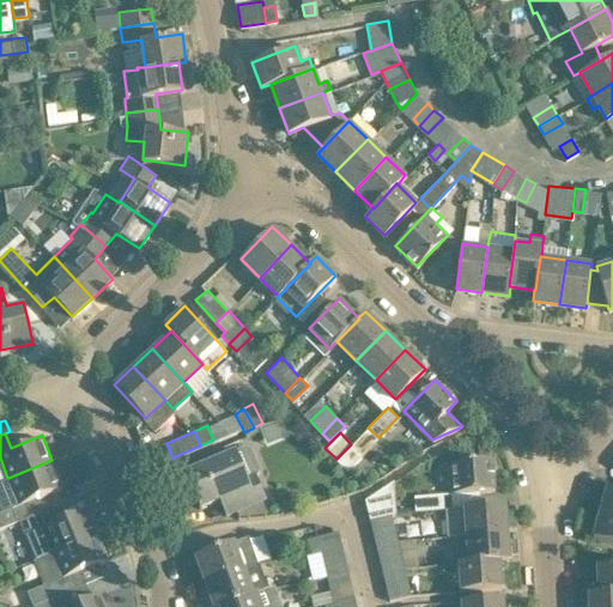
[(266,496),(256,474),(260,468),(252,447),(244,444),(207,461),(184,471),(186,473),(182,474),(181,472),(180,472),(189,492),(190,492),(189,490),(193,487),(200,505),(219,497),(225,513),(266,496)]
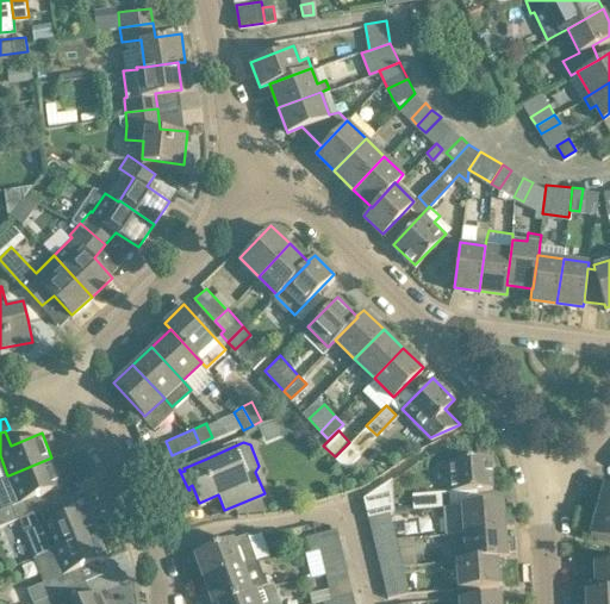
[(446,459),(448,490),(492,486),(490,455),(446,459)]
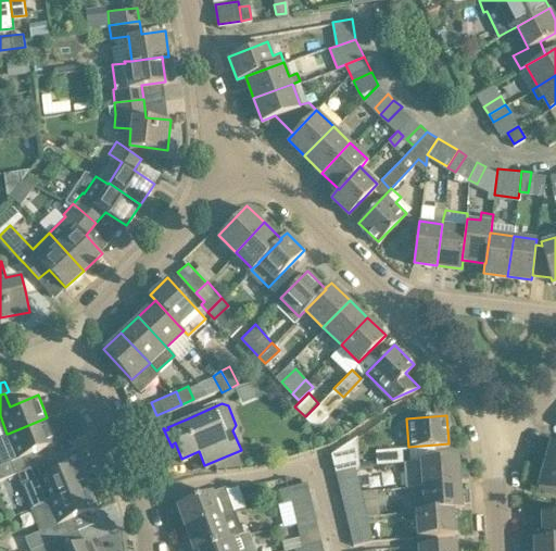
[(0,477),(5,476),(17,471),(34,464),(28,452),(57,440),(47,417),(8,434),(7,434),(0,436),(0,458),(2,462),(0,463),(0,477)]
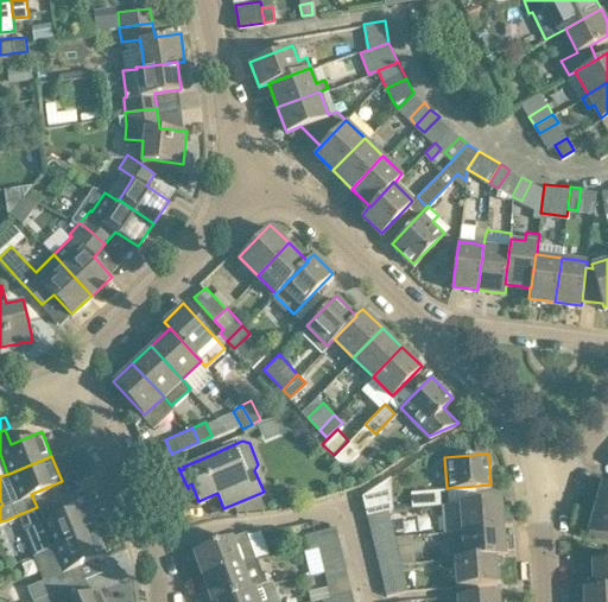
[(362,494),(367,513),(387,508),(396,508),(391,475),(362,494)]
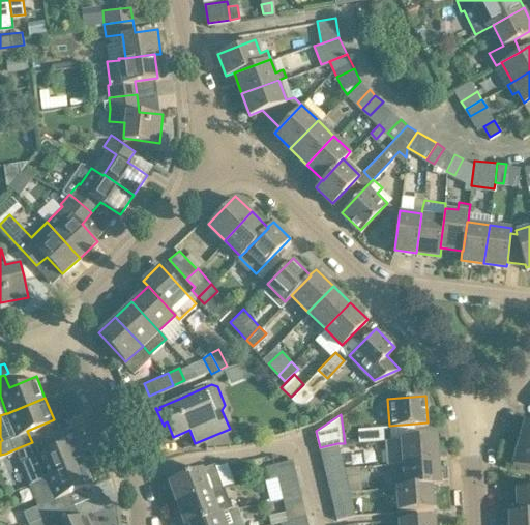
[(529,419),(525,418),(519,441),(529,444),(529,419)]
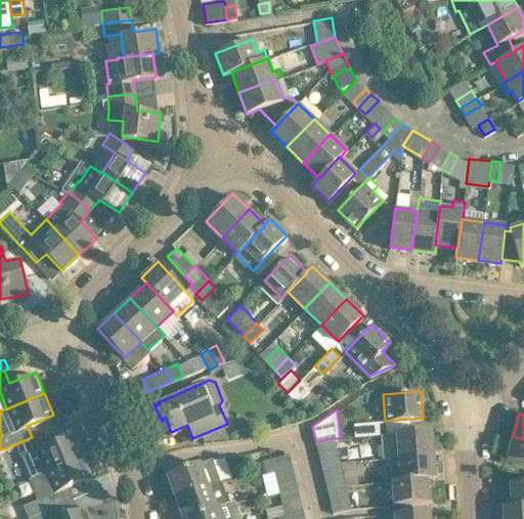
[(353,424),(354,436),(380,434),(379,422),(353,424)]
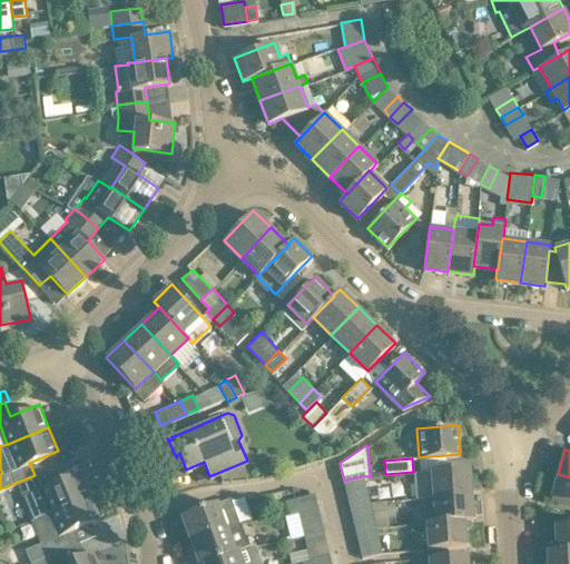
[(432,470),(433,495),(472,493),(470,466),(432,470)]
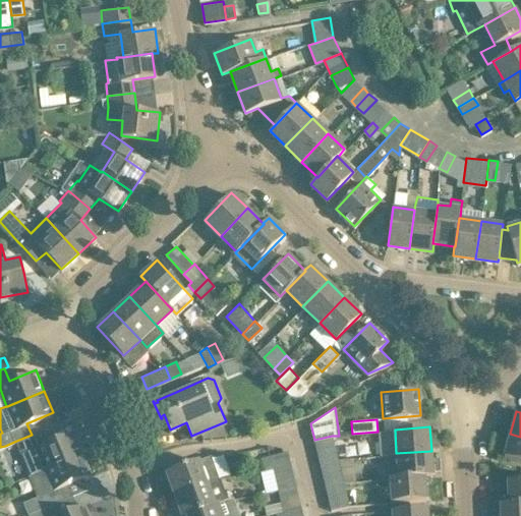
[(33,472),(82,452),(73,431),(47,442),(43,430),(32,435),(16,441),(21,453),(22,452),(32,472),(33,472)]
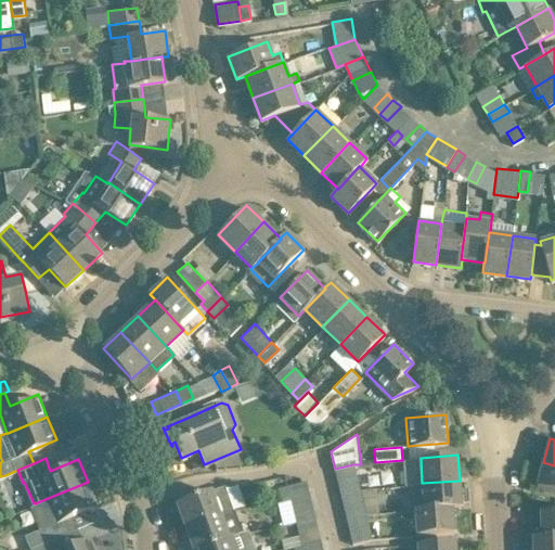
[(554,489),(554,465),(543,462),(537,485),(554,489)]
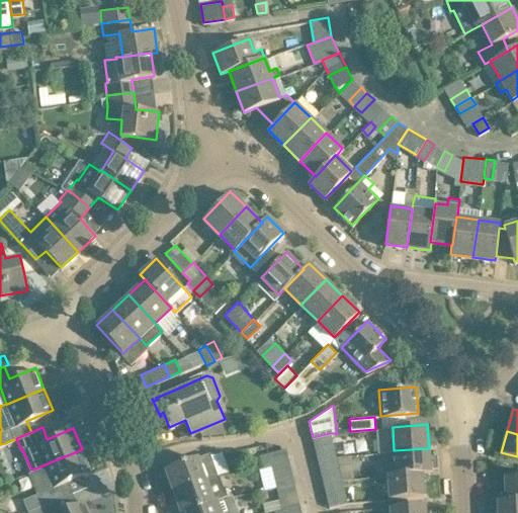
[(313,437),(318,459),(336,455),(330,433),(313,437)]
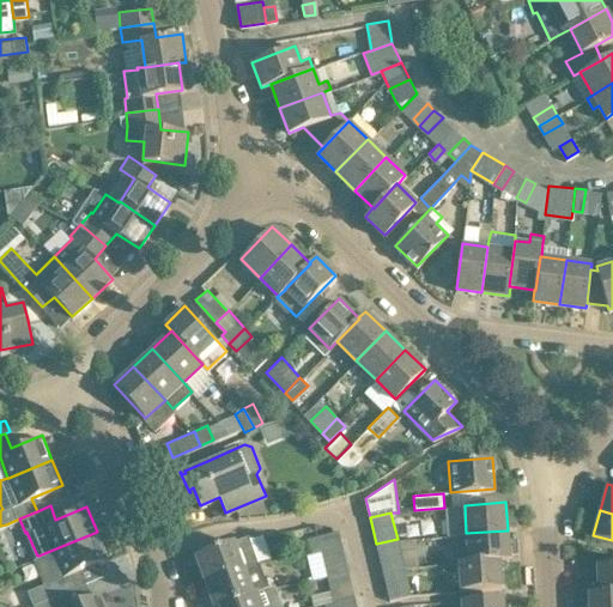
[(308,536),(311,552),(343,545),(339,529),(308,536)]
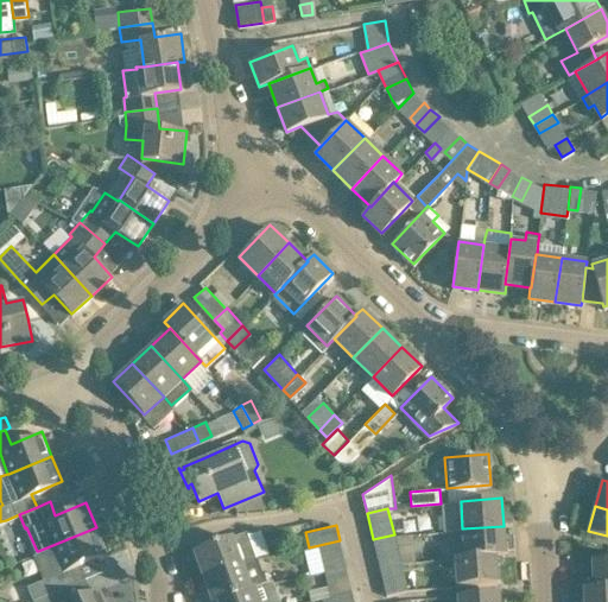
[(462,528),(464,555),(464,556),(495,553),(495,555),(505,553),(504,526),(462,528)]
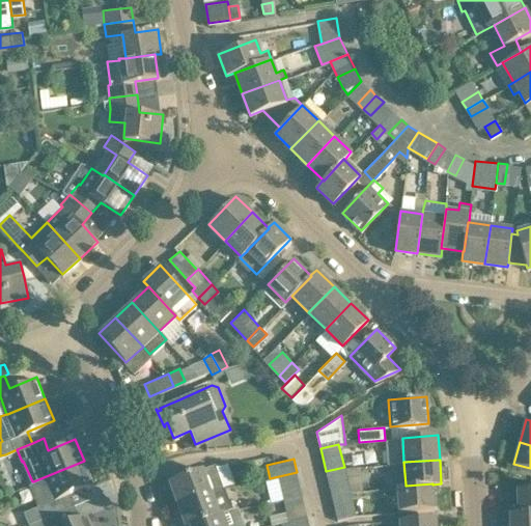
[(28,523),(55,511),(71,505),(65,494),(92,482),(84,461),(33,481),(42,503),(24,510),(28,523)]
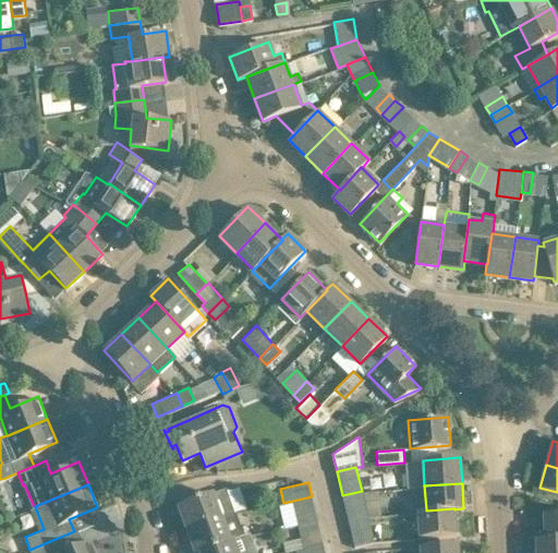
[(186,529),(233,512),(234,512),(226,487),(178,504),(186,529)]
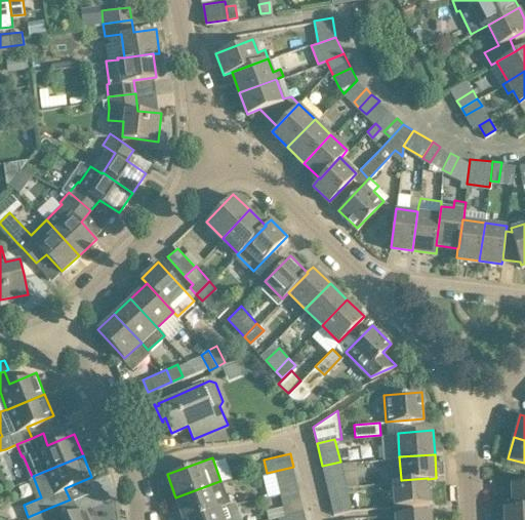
[(322,466),(328,489),(346,484),(357,484),(355,462),(340,462),(322,466)]
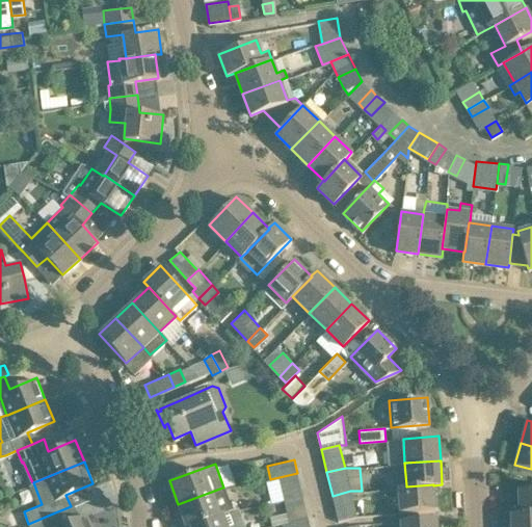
[(406,486),(406,485),(398,486),(400,511),(415,510),(435,509),(433,485),(433,484),(406,486)]
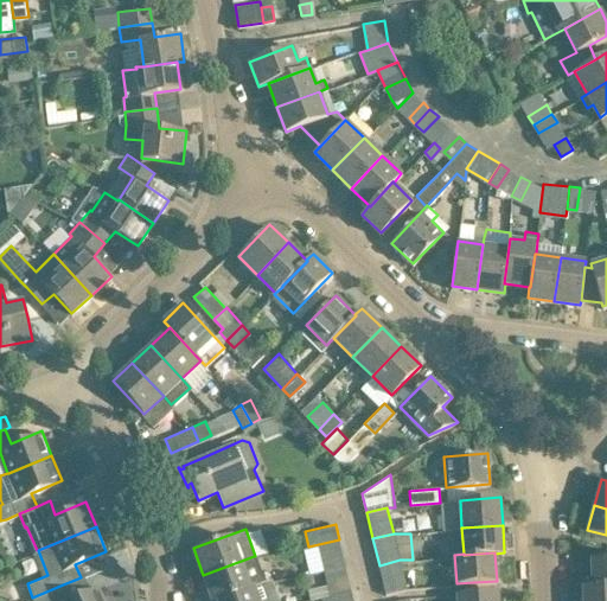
[(321,560),(325,570),(345,566),(343,555),(321,560)]
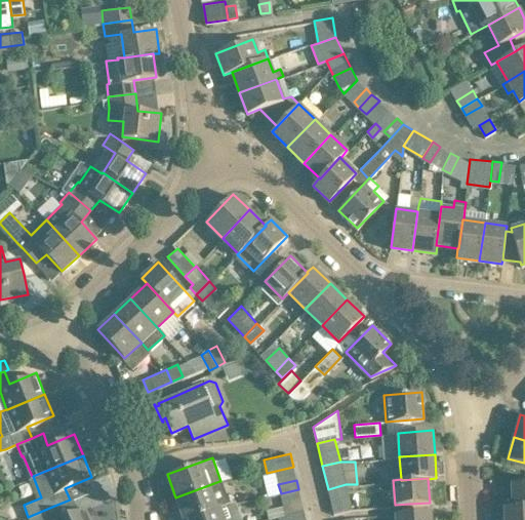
[(184,519),(187,518),(228,503),(219,481),(175,497),(184,519)]
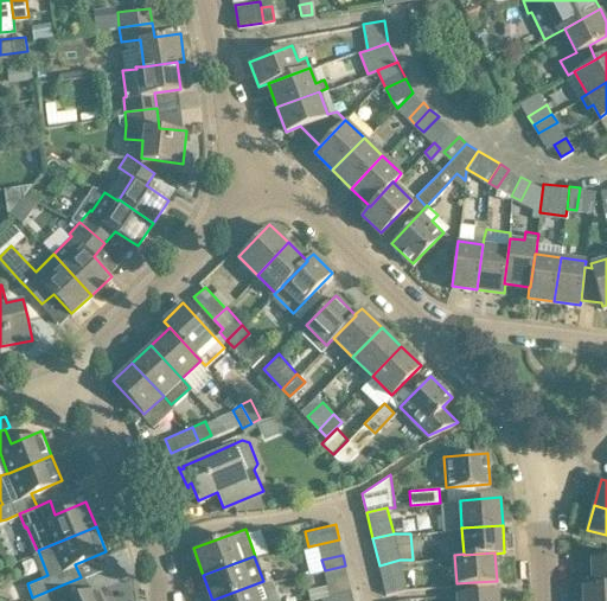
[(606,556),(592,557),(593,584),(593,586),(606,584),(606,556)]
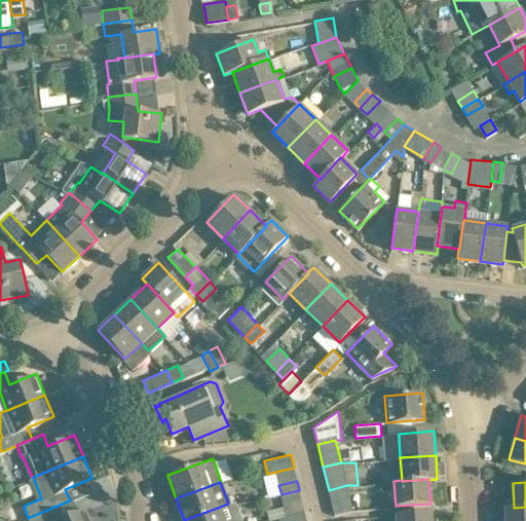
[(346,485),(329,490),(332,505),(334,513),(352,509),(350,500),(346,485)]
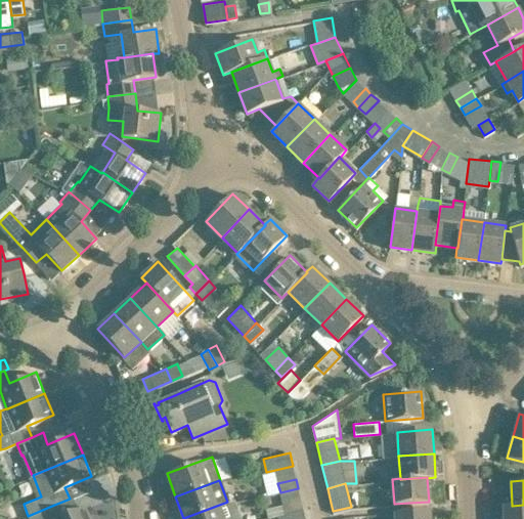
[(298,488),(280,492),(281,501),(300,495),(298,488)]
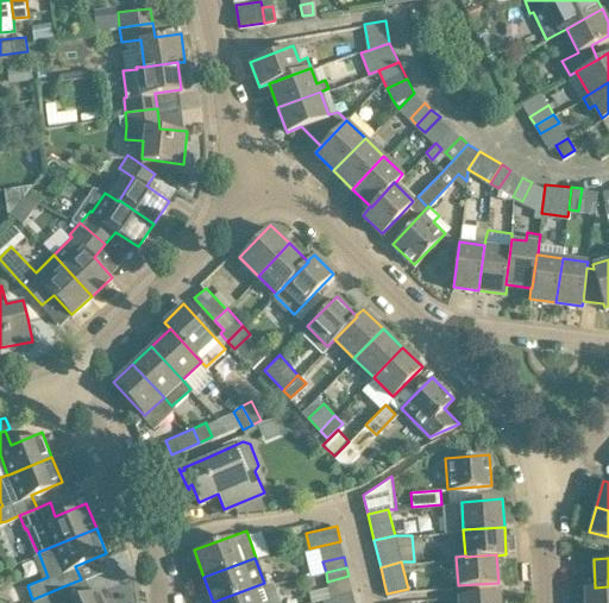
[(217,601),(218,602),(281,602),(274,580),(264,583),(217,601)]
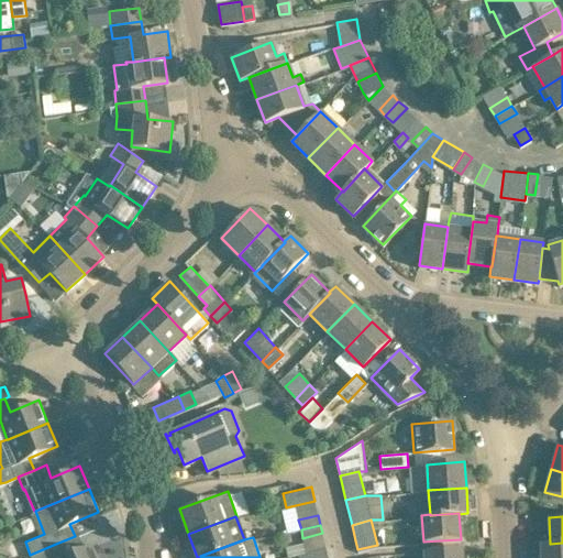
[(98,557),(92,544),(64,555),(58,543),(30,555),(31,557),(98,557)]
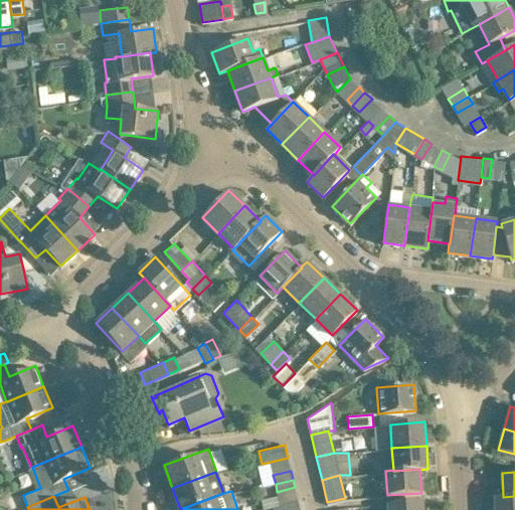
[(495,496),(495,509),(514,509),(514,496),(503,497),(503,496),(495,496)]
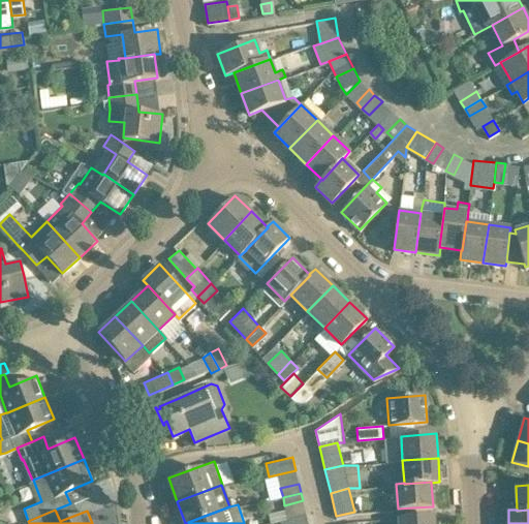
[(399,523),(434,523),(434,514),(399,517),(399,523)]
